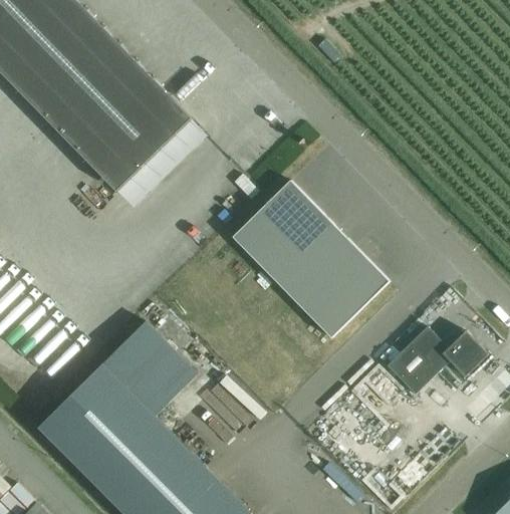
[(189,118),(72,0),(0,0),(0,74),(113,192),(189,118)]
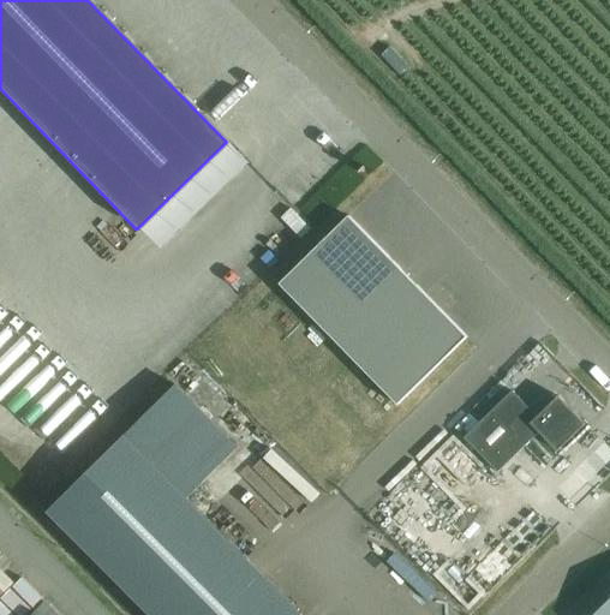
[(345,215),(276,284),(395,404),(464,336),(345,215)]
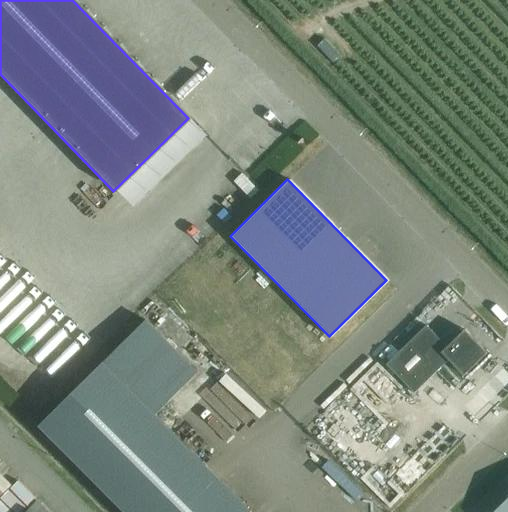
[(142,318),(36,424),(124,511),(243,511),(247,509),(150,412),(193,369),(142,318)]
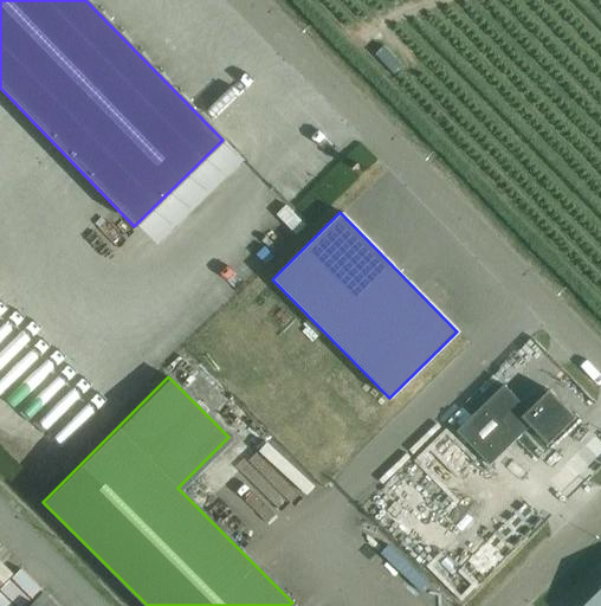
[(452,432),(486,465),(527,426),(544,445),(573,418),(555,400),(554,400),(550,395),(544,401),(540,397),(525,411),(501,385),(452,432)]
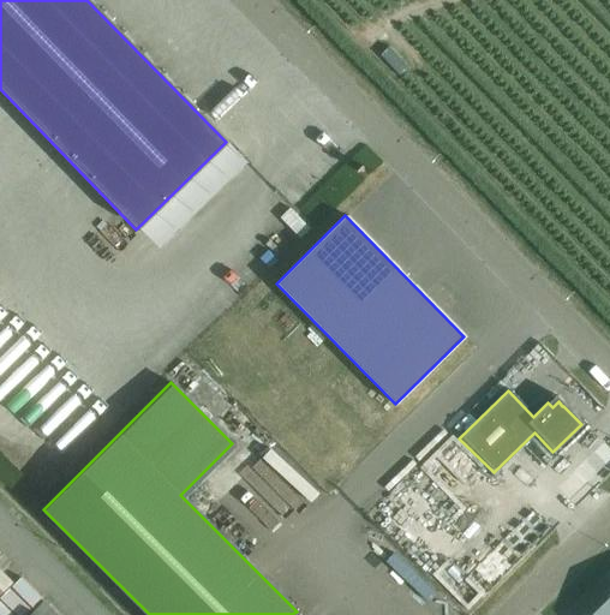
[(609,614),(609,593),(587,614),(609,614)]
